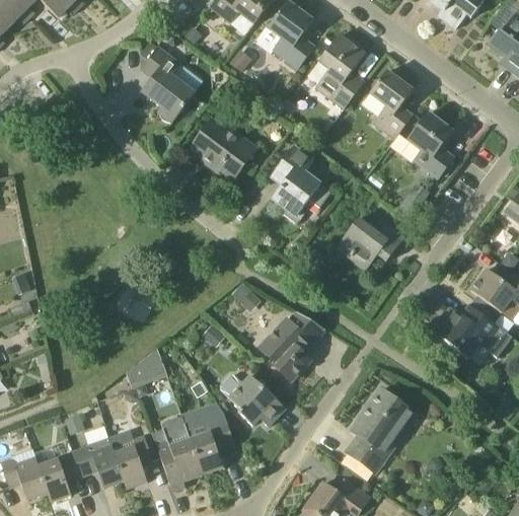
[(0,0),(0,19),(8,27),(18,18),(23,23),(28,18),(10,0),(0,0)]
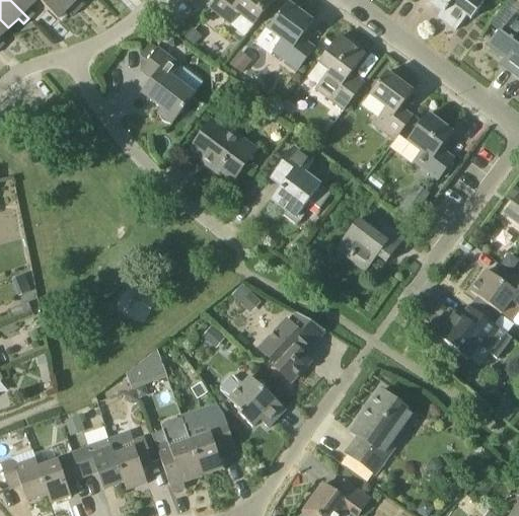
[(10,0),(28,18),(34,12),(28,7),(36,0),(10,0)]
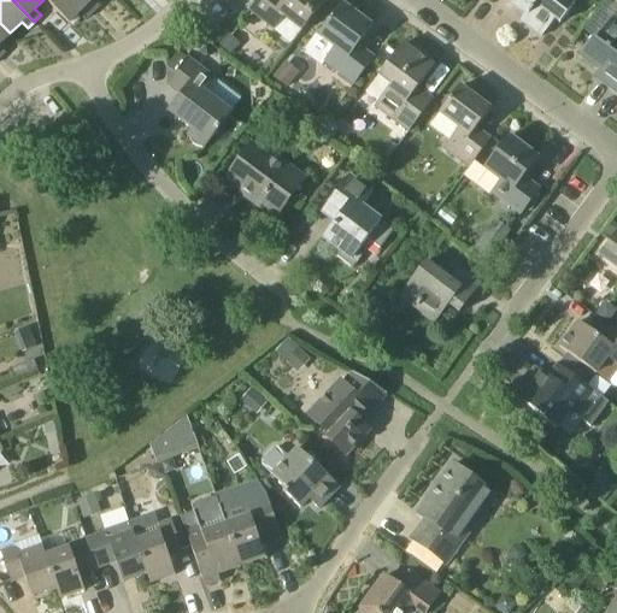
[(48,0),(69,22),(81,10),(87,16),(93,10),(83,0),(48,0)]
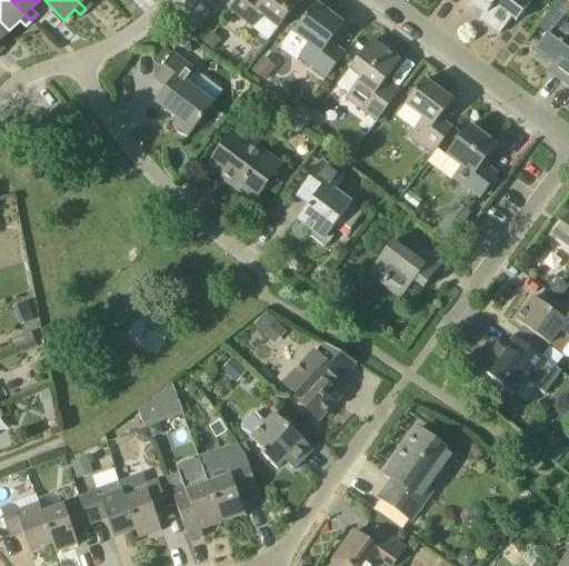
[(77,0),(86,9),(92,2),(90,0),(77,0)]
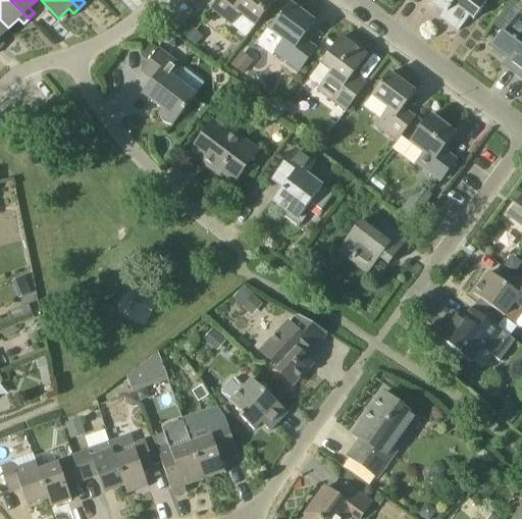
[(214,0),(209,5),(231,22),(246,34),(255,23),(274,0),(214,0)]
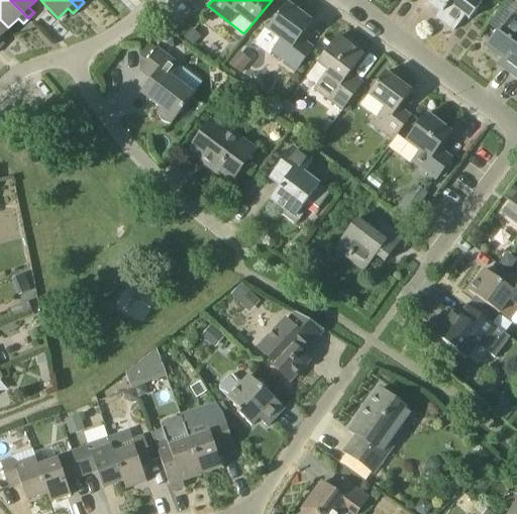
[(426,0),(439,10),(435,15),(453,29),(464,14),(470,17),(481,1),(480,0),(426,0)]
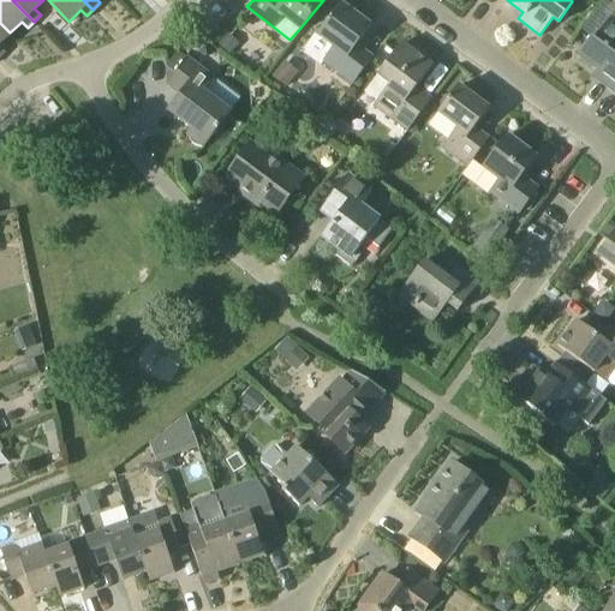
[(371,24),(341,3),(317,34),(332,45),(322,57),(352,81),(372,55),(357,45),(371,24)]
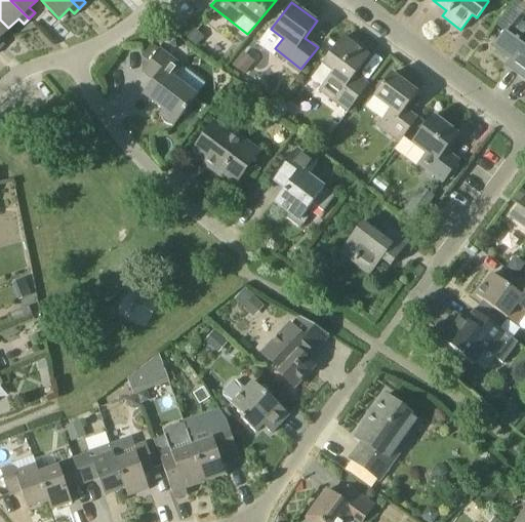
[(524,16),(518,11),(493,45),(509,57),(520,66),(516,71),(524,77),(524,16)]
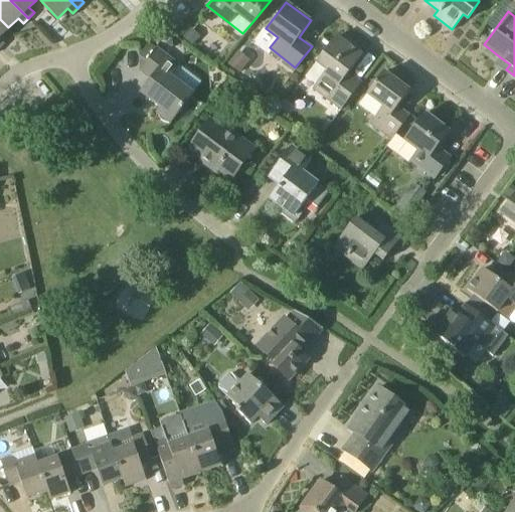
[(0,45),(4,42),(0,37),(0,35),(8,27),(0,19),(0,45)]
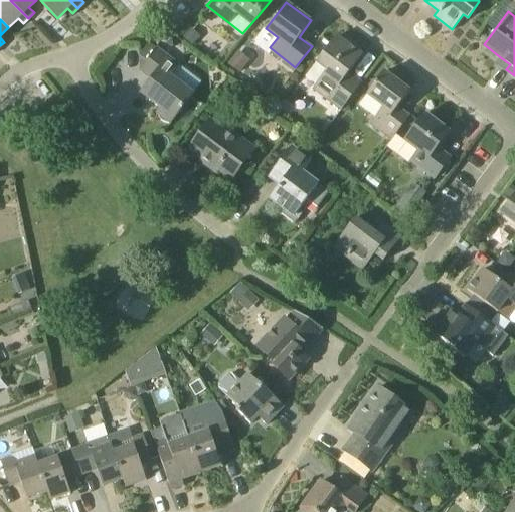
[(191,44),(200,35),(191,26),(182,34),(191,44)]
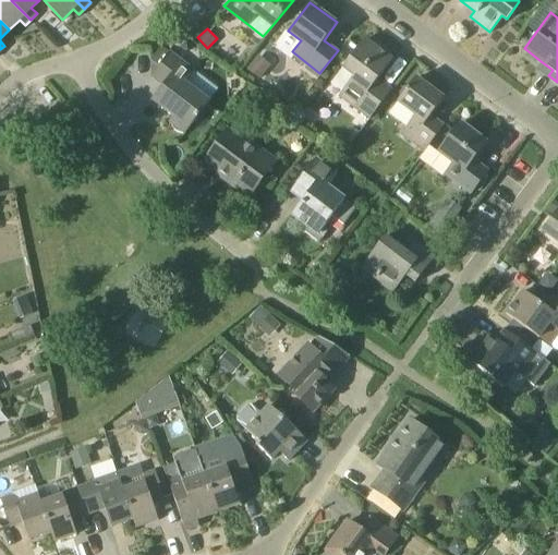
[(187,38),(181,47),(189,51),(195,45),(187,38)]
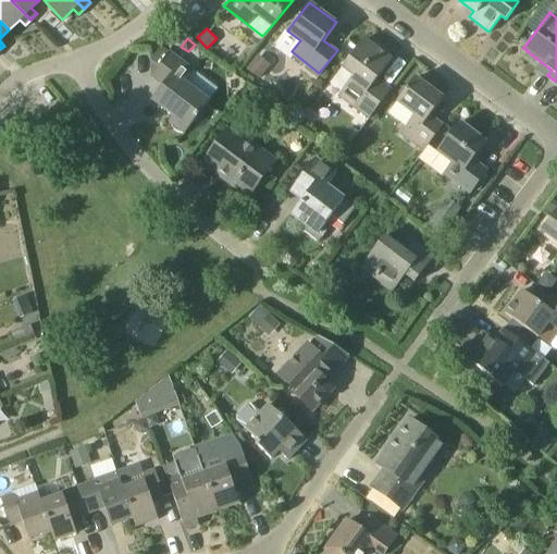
[(393,60),(363,38),(342,68),(351,75),(338,94),(368,118),(391,88),(390,87),(386,93),(373,83),(379,78),(393,60)]
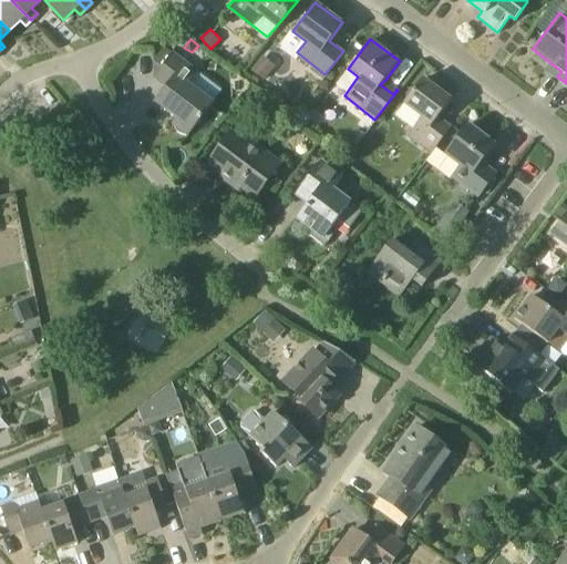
[(202,93),(209,82),(196,71),(197,70),(173,51),(154,77),(166,85),(154,101),(176,116),(172,123),(188,135),(212,102),(202,93)]
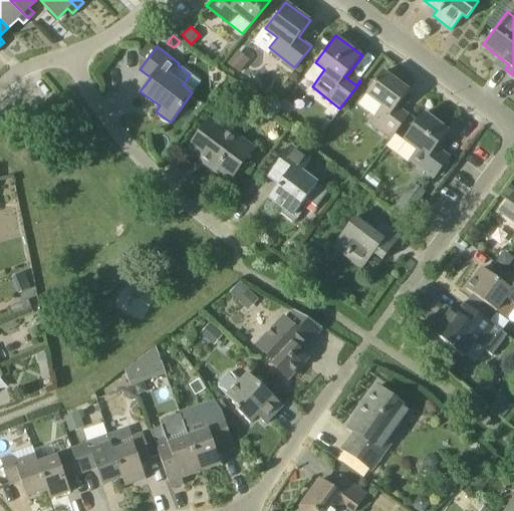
[(237,48),(227,61),(240,71),(250,58),(237,48)]
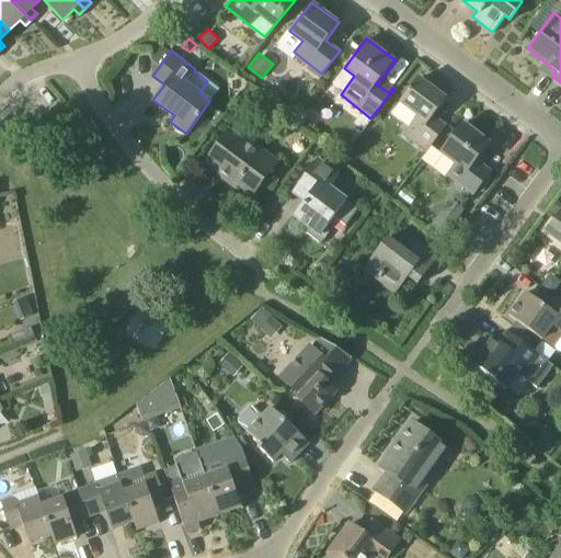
[(433,115),(446,98),(418,77),(400,101),(399,102),(415,115),(403,133),(426,150),(446,125),(433,115)]
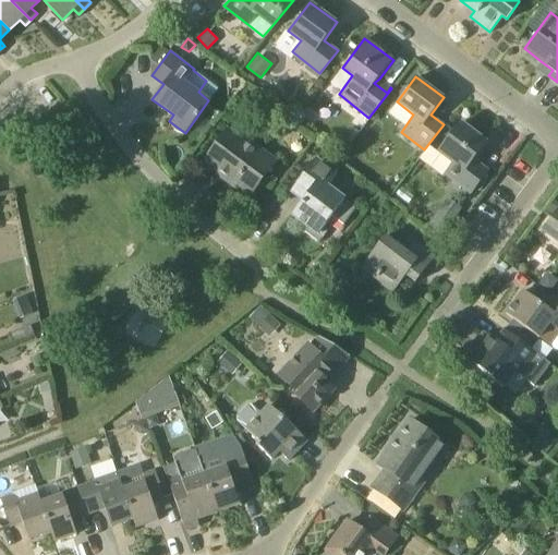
[(249,104),(256,94),(245,86),(239,96),(249,104)]
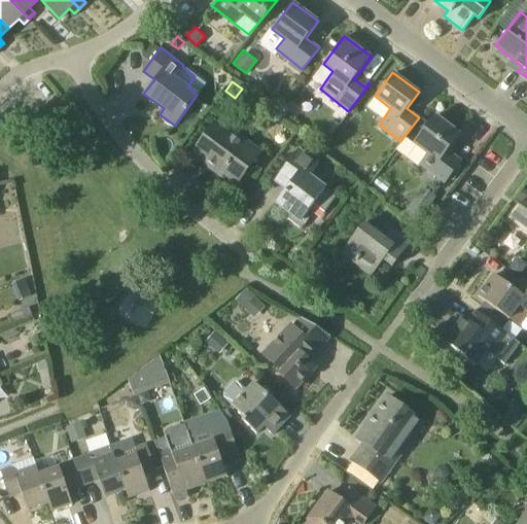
[(448,150),(460,134),(434,114),(414,142),(428,153),(421,164),(446,182),(461,161),(448,150)]
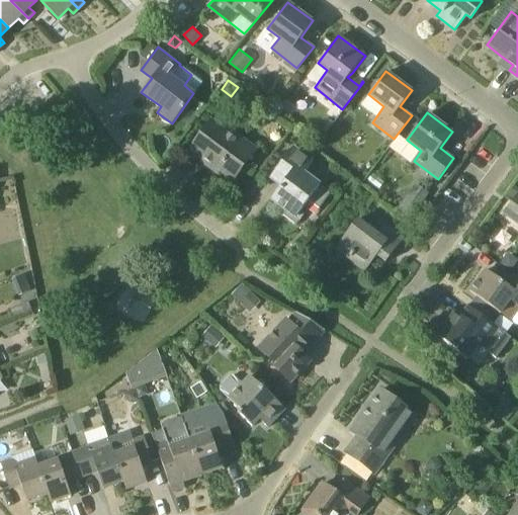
[(256,148),(228,126),(225,130),(212,120),(188,151),(211,168),(213,164),(233,179),(256,148)]
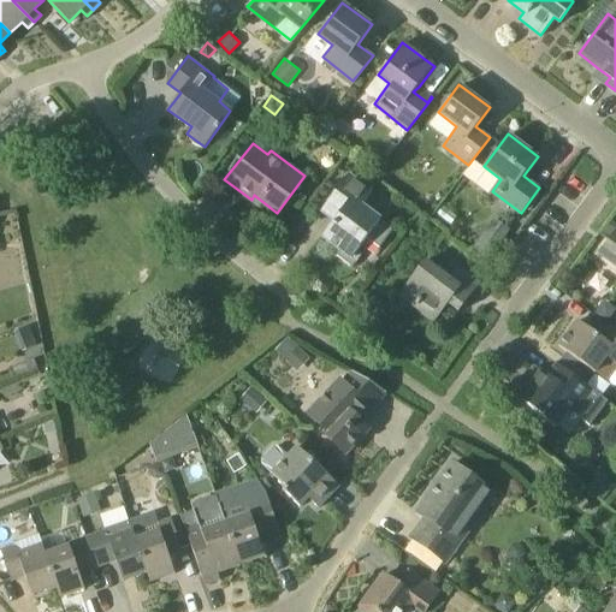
[(361,205),(371,191),(349,174),(321,209),(335,219),(323,236),(339,249),(336,253),(353,266),(361,254),(356,250),(369,233),(381,243),(392,229),(380,219),(361,205)]
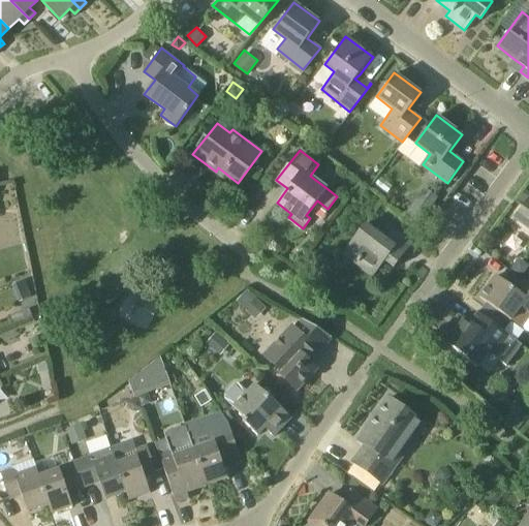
[(425,187),(416,198),(430,208),(438,196),(425,187)]
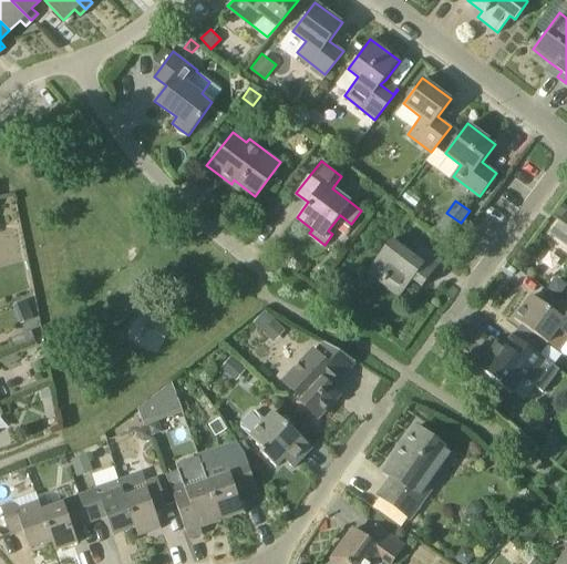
[(559,221),(566,211),(566,207),(562,204),(553,215),(559,221)]
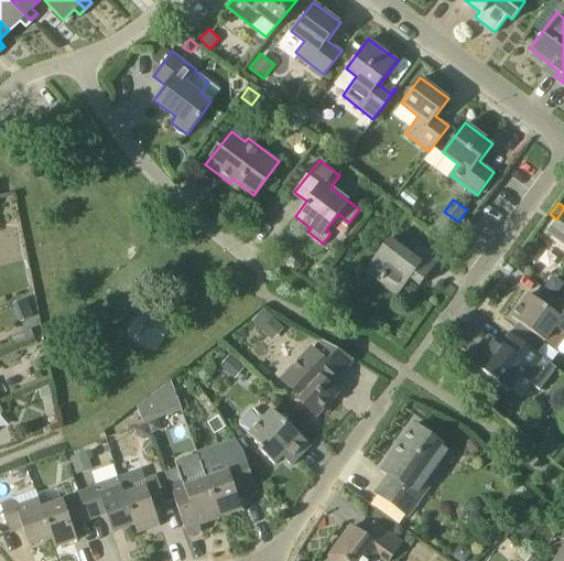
[(563,209),(556,219),(548,230),(563,243),(563,209)]
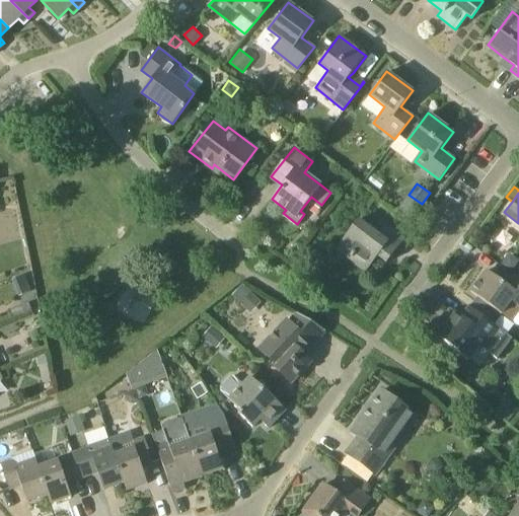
[(420,210),(412,204),(402,216),(412,222),(420,210)]
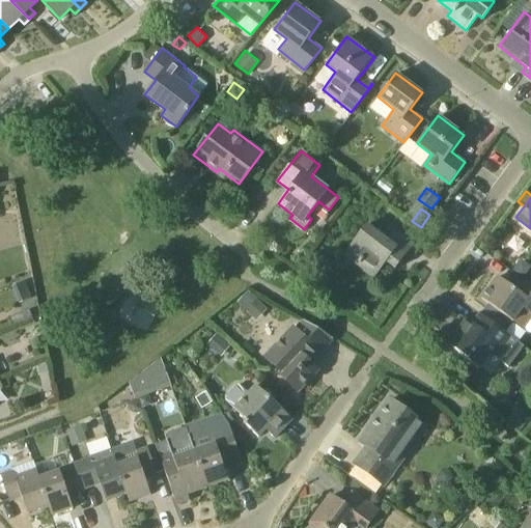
[(414,243),(394,228),(387,239),(366,223),(344,253),(374,276),(387,260),(395,267),(414,243)]
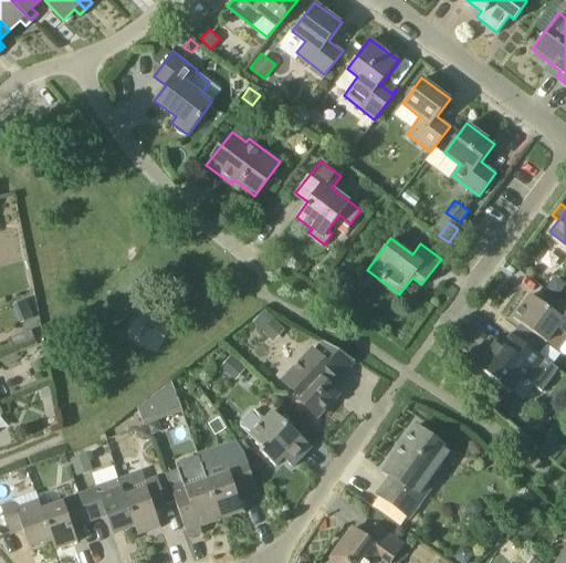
[(565,283),(554,274),(545,287),(557,296),(565,284),(565,283)]
